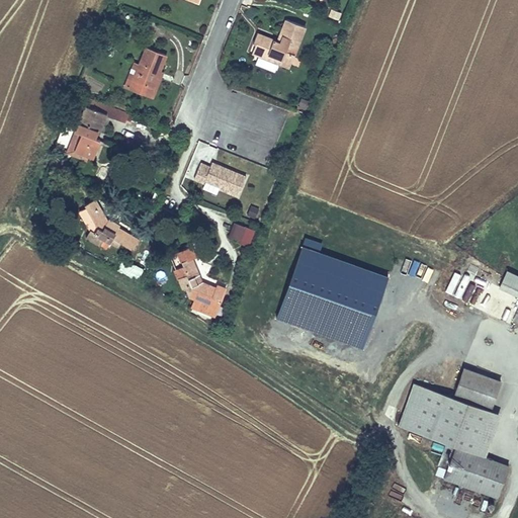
[(332,10),(329,16),(339,20),(342,13),(332,10)]
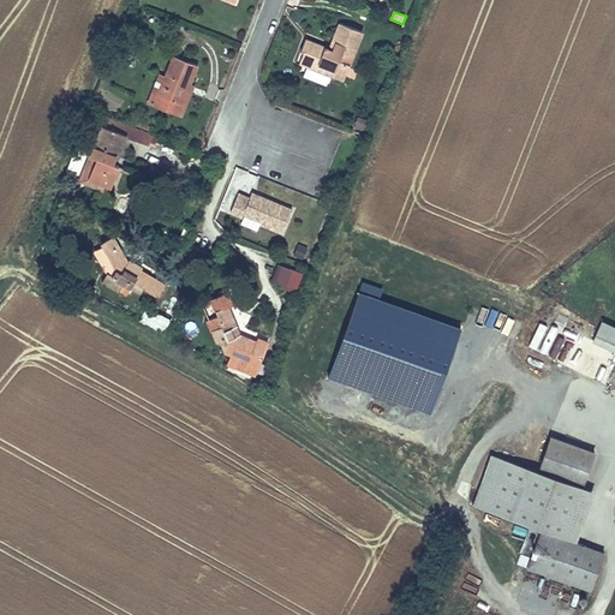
[(339,70),(338,73),(350,77),(369,30),(346,22),(335,47),(312,37),(309,48),(317,52),(314,59),(339,70)]
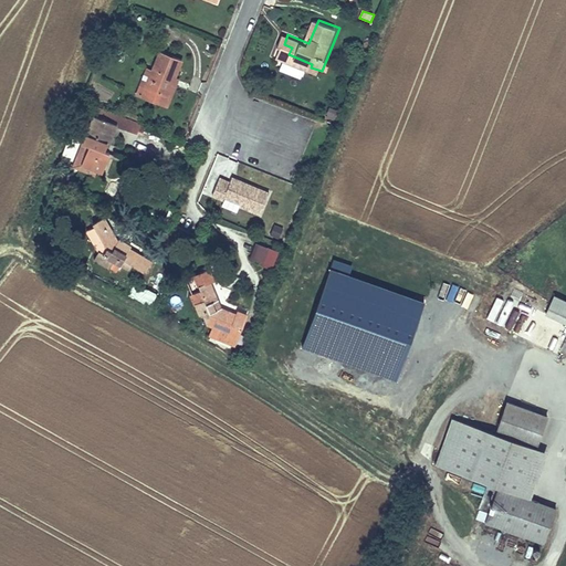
[(280,55),(311,67),(312,64),(289,54),(292,48),(284,44),(280,55)]
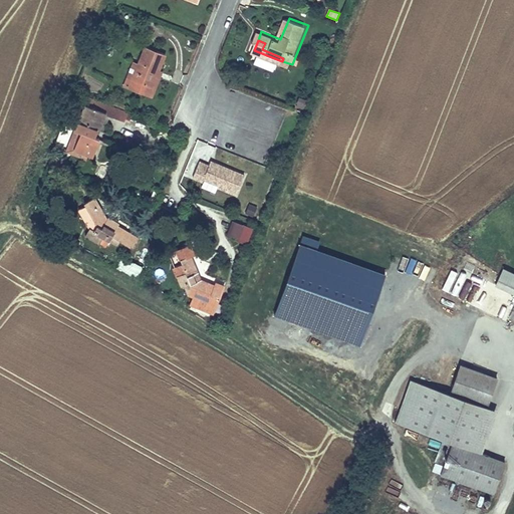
[(145,45),(139,61),(132,79),(145,85),(142,93),(151,97),(154,88),(152,87),(160,68),(166,53),(145,45)]
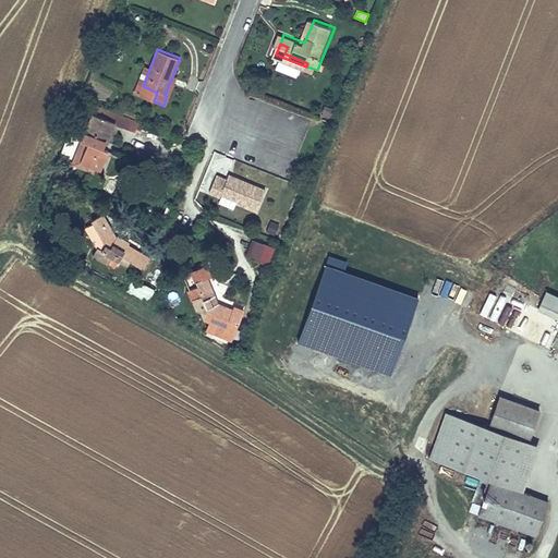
[(143,86),(150,67),(144,64),(136,84),(143,86)]
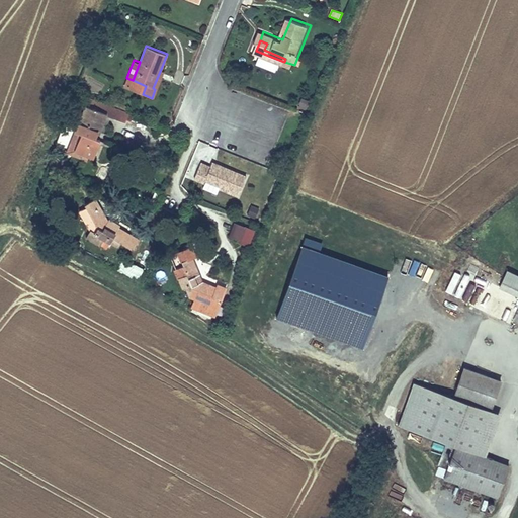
[(161,69),(153,88),(155,89),(158,90),(166,71),(161,69)]
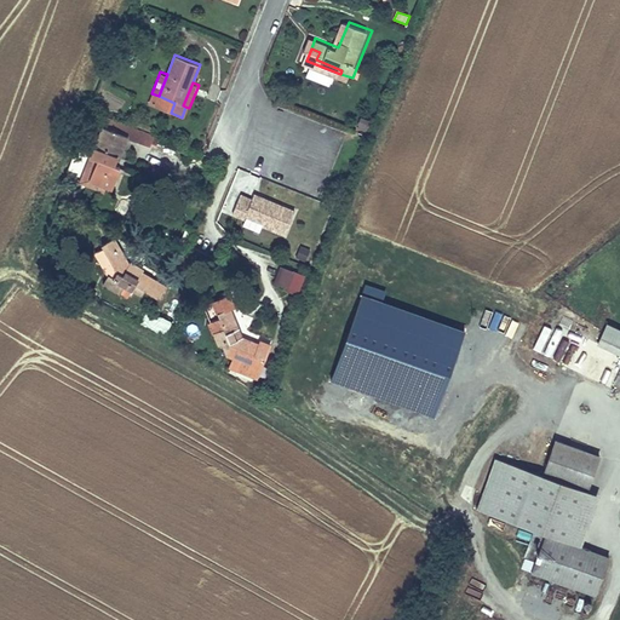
[(171,113),(174,103),(159,96),(151,93),(148,103),(171,113)]
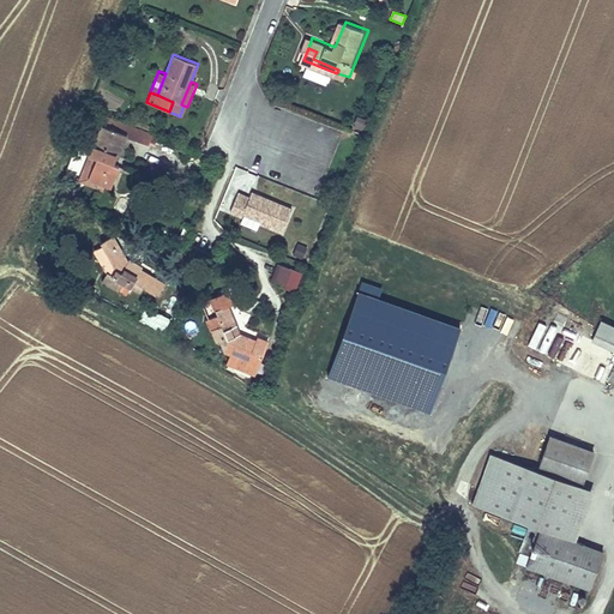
[(361,132),(367,121),(359,118),(354,128),(361,132)]
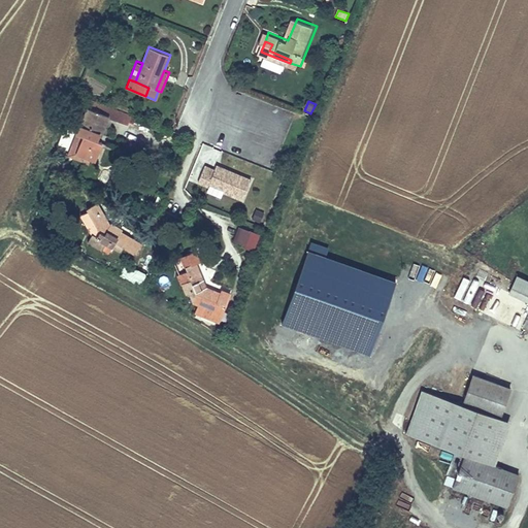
[(101,143),(98,142),(107,118),(86,109),(76,134),(83,137),(76,154),(90,159),(95,161),(101,143)]
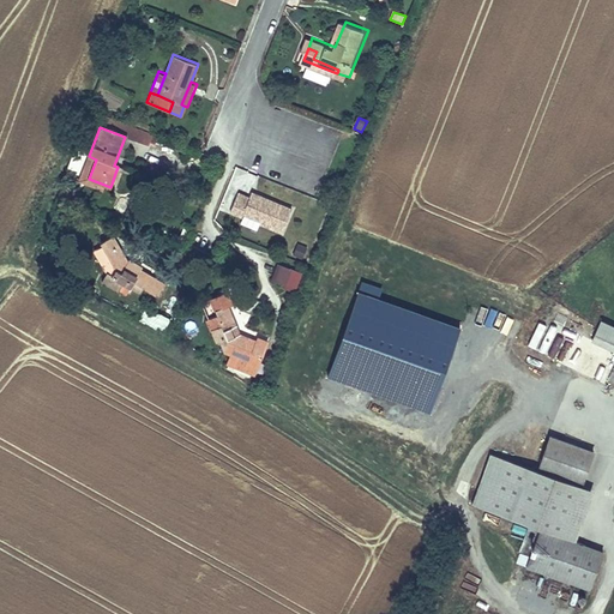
[(138,128),(133,140),(150,146),(155,134),(138,128)]
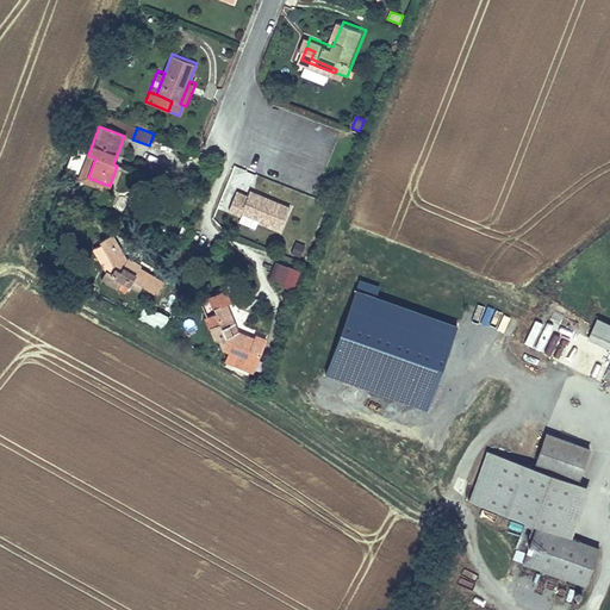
[(95,159),(88,155),(79,181),(101,190),(104,184),(88,178),(95,159)]
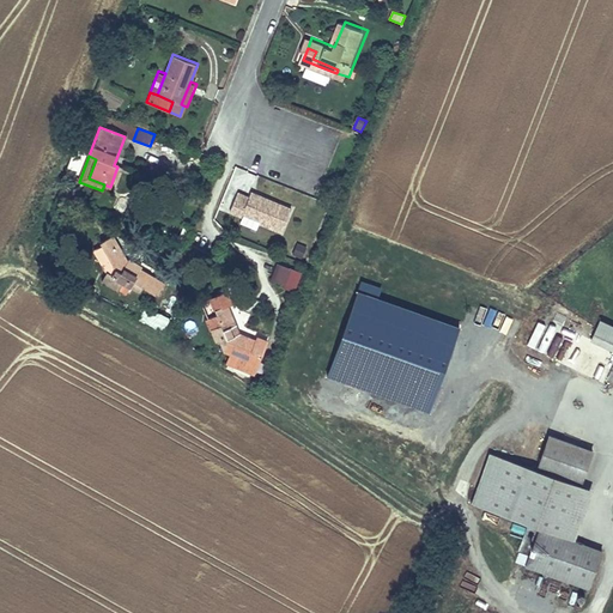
[(243,216),(260,223),(260,224),(280,234),(292,208),(252,192),(249,196),(238,192),(230,213),(242,218),(243,216)]
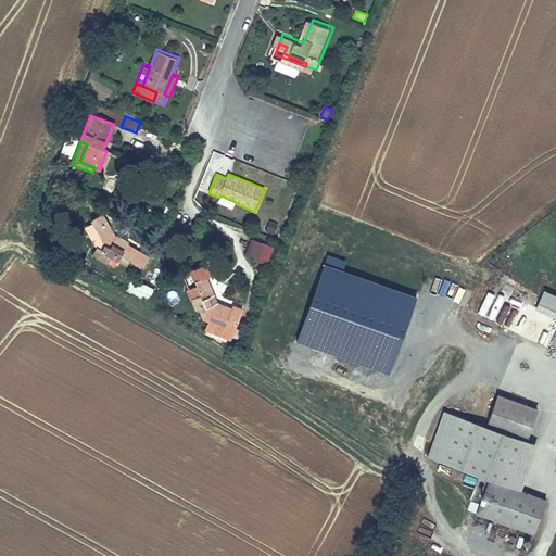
[(104,242),(100,248),(96,245),(91,254),(105,264),(110,255),(115,260),(127,258),(142,268),(149,256),(127,243),(128,240),(116,234),(115,235),(102,212),(89,218),(104,242)]
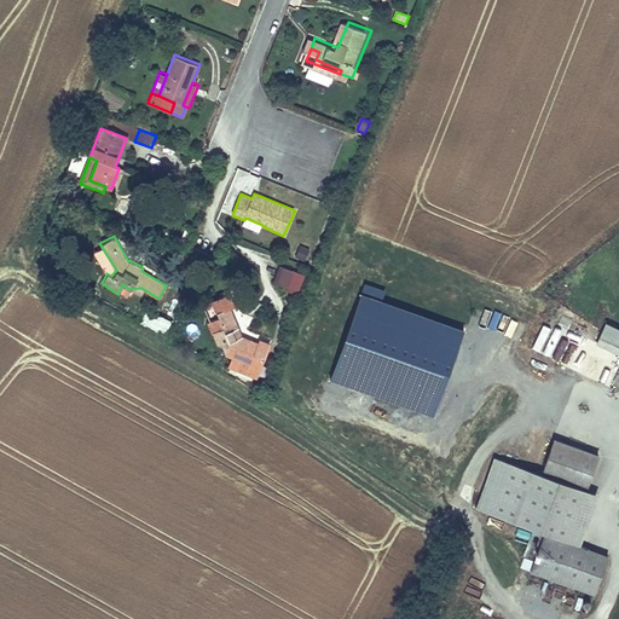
[(310,244),(308,248),(301,244),(295,258),(305,261),(311,250),(312,250),(313,246),(310,244)]
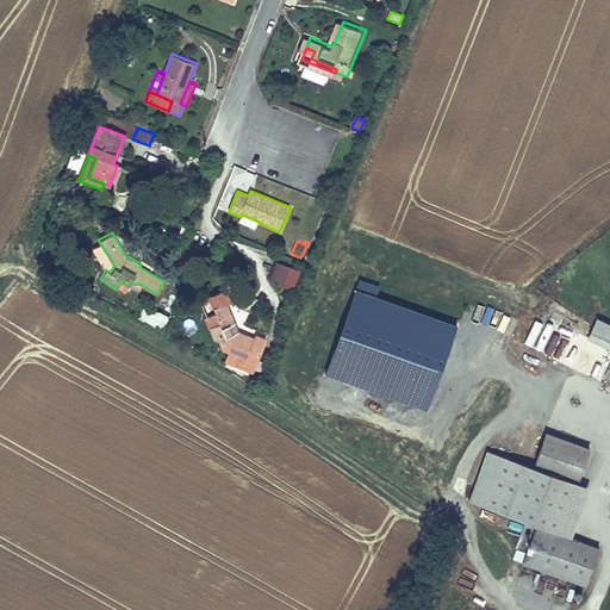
[(293,292),(302,272),(275,262),(269,279),(282,284),(281,287),(293,292)]
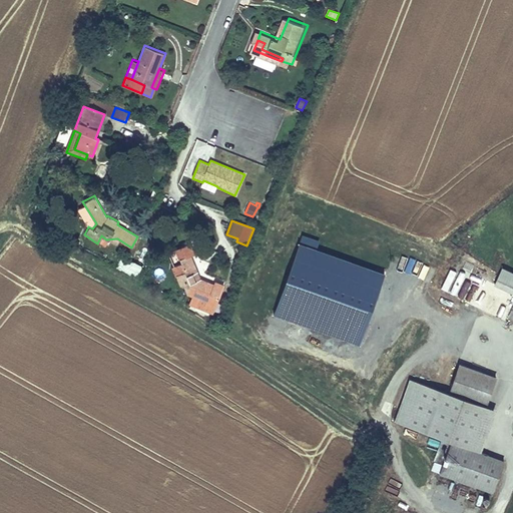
[(180,263),(171,267),(178,285),(183,283),(186,295),(191,296),(188,305),(212,315),(224,284),(214,281),(212,283),(200,278),(191,255),(194,253),(189,241),(174,248),(177,259),(179,259),(180,263)]
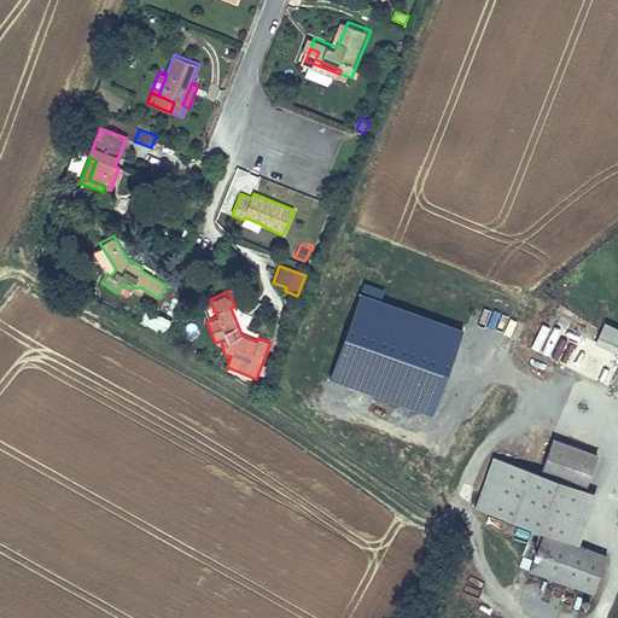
[(330,379),(432,415),(464,328),(362,292),(330,379)]
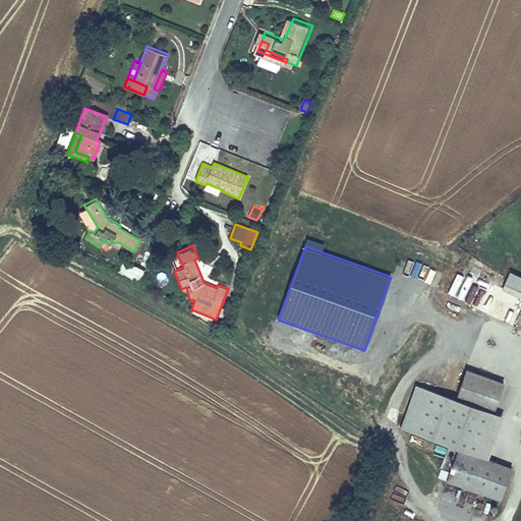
[(138,284),(145,272),(123,262),(118,273),(138,284)]
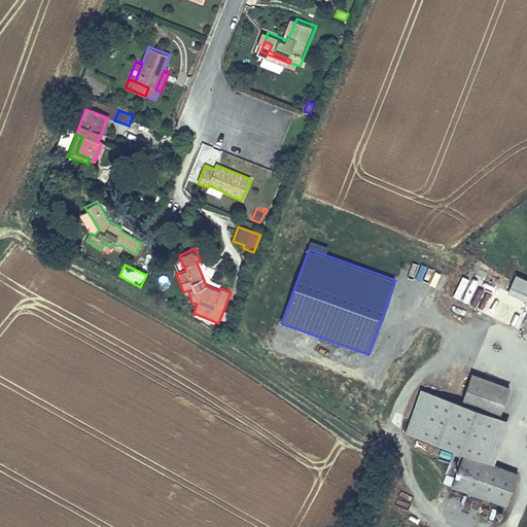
[(526,278),(515,273),(506,292),(526,302),(526,278)]
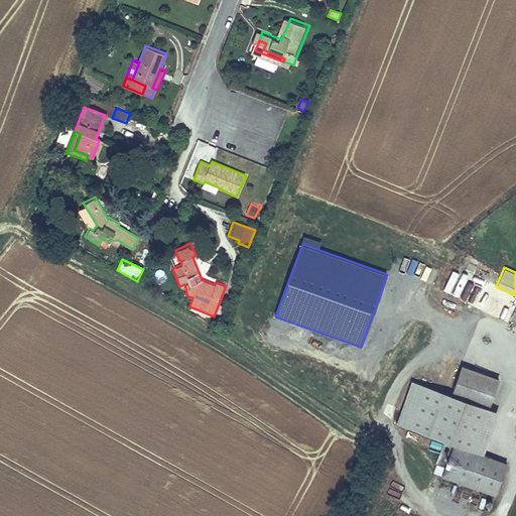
[(453,268),(443,288),(449,291),(459,270),(453,268)]
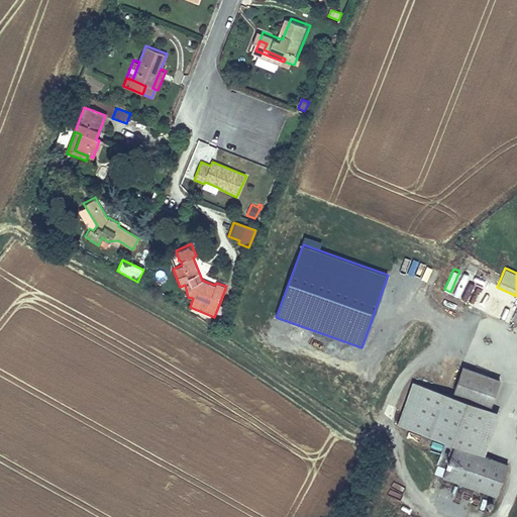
[(473,304),(482,286),(470,279),(459,297),(473,304)]
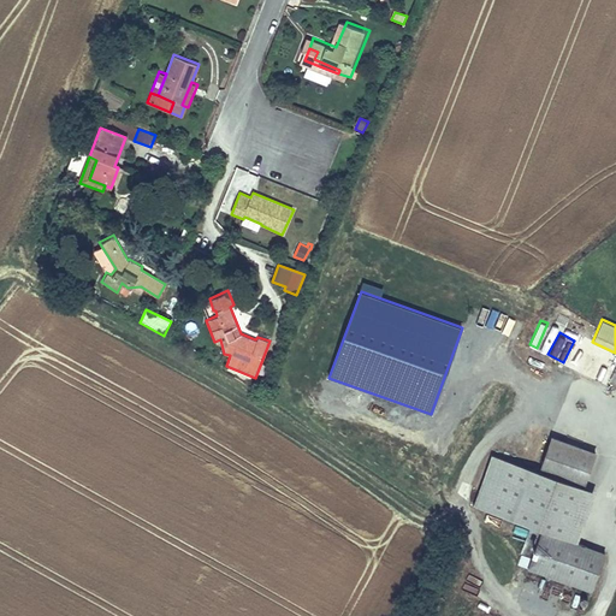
[(327,400),(386,421),(392,404),(333,384),(327,400)]
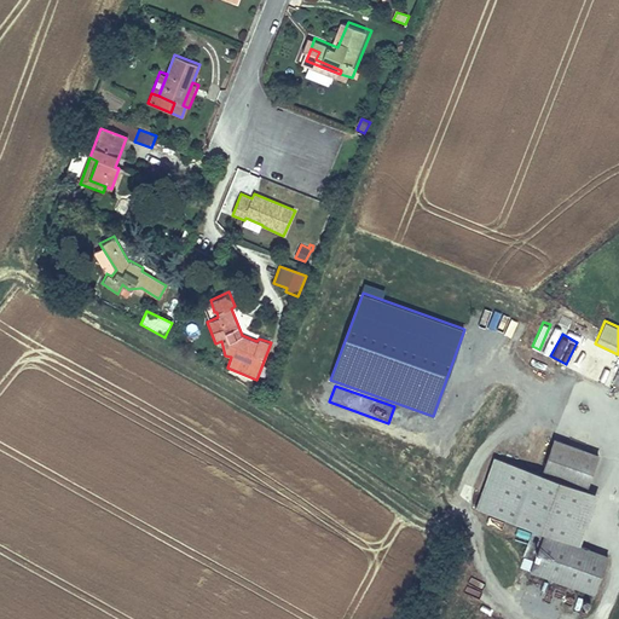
[(597,453),(553,438),(541,473),(585,487),(597,453)]
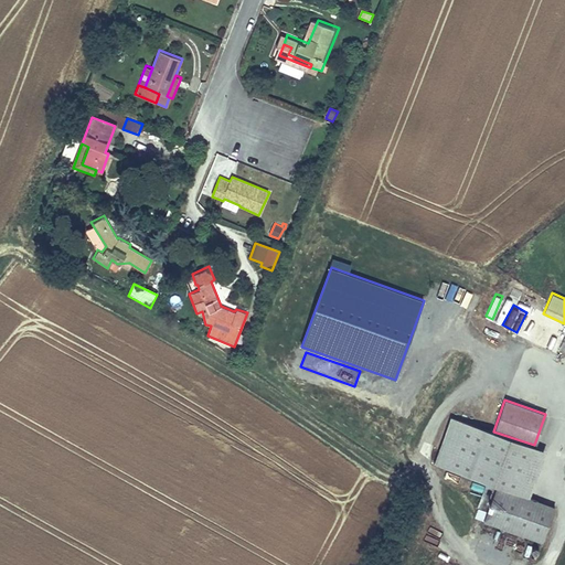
[(493,432),(449,416),(433,462),(487,481),(497,484),(529,497),(545,449),(534,445),(493,432)]
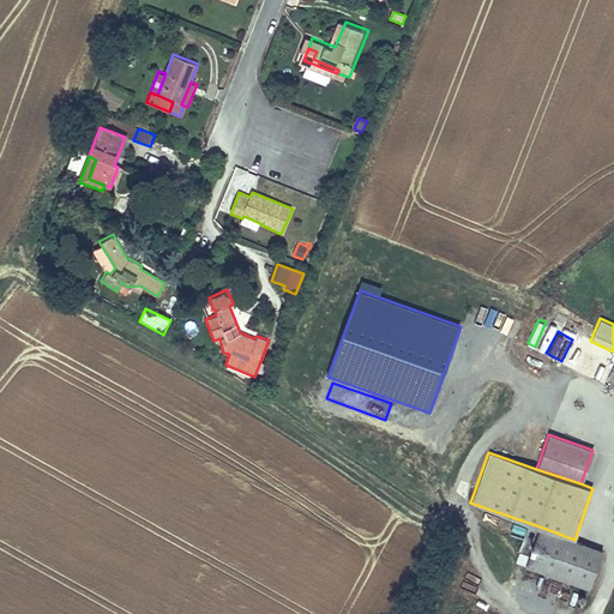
[(492,516),(489,522),(505,525),(506,519),(492,516)]
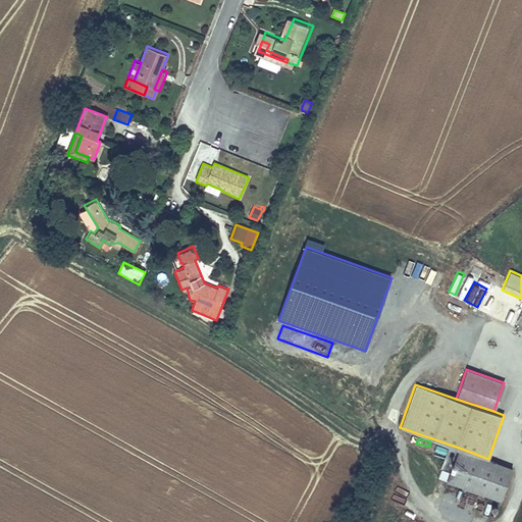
[(450,445),(438,477),(447,480),(459,448),(450,445)]
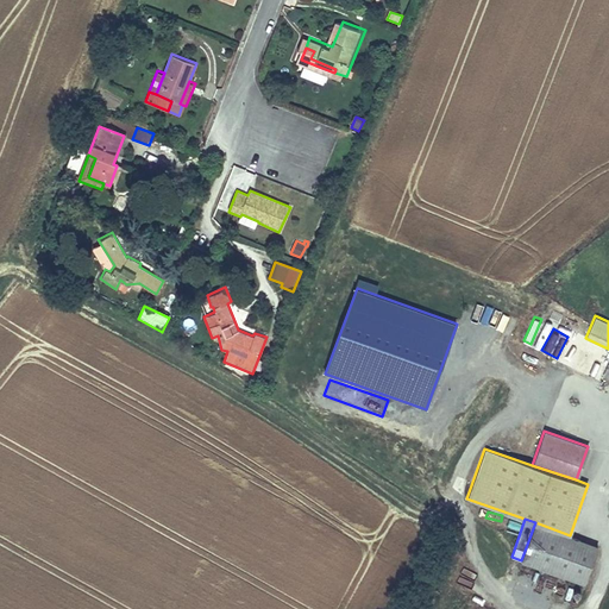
[(535,522),(521,560),(584,583),(597,545),(570,535),(535,522)]
